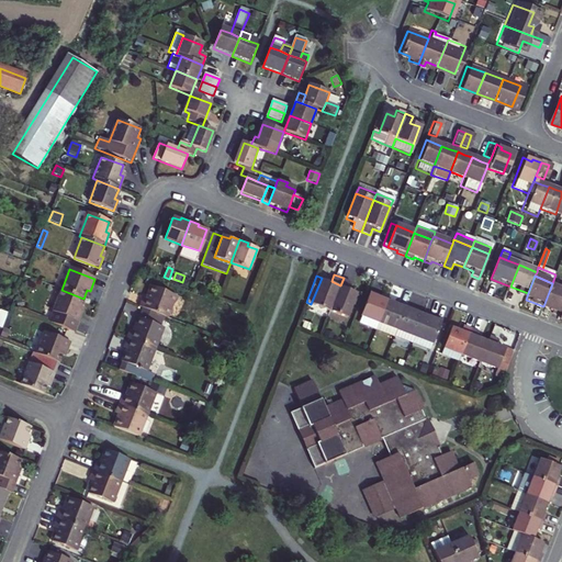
[(330,312),(340,285),(332,281),(322,278),(311,304),(330,312)]
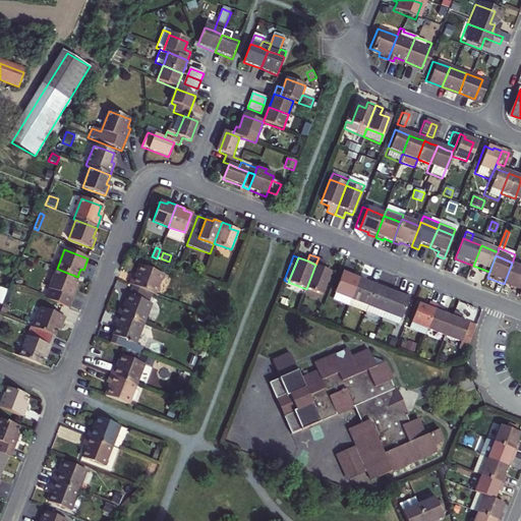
[(319,257),(315,265),(323,267),(326,261),(319,257)]
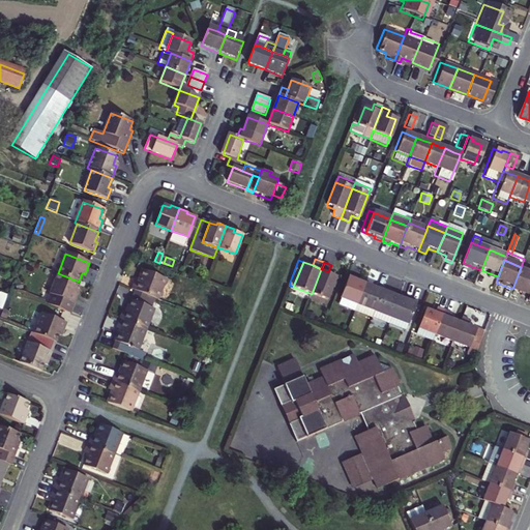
[(135,278),(130,289),(134,290),(155,298),(157,299),(166,278),(143,269),(139,280),(135,278)]
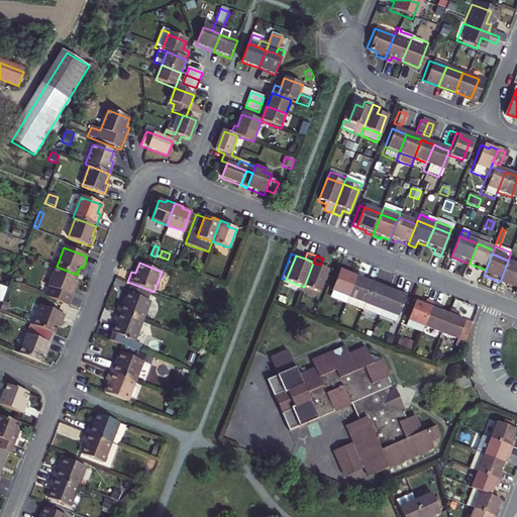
[(328,269),(320,265),(313,263),(304,287),(319,293),(328,269)]
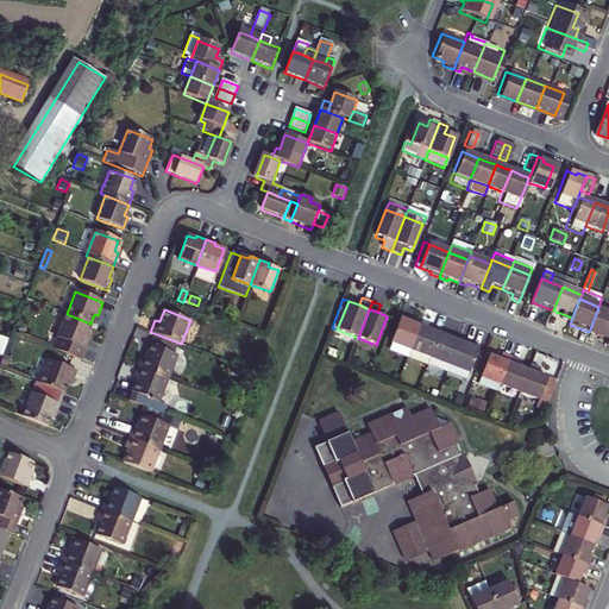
[(608,314),(597,311),(589,332),(588,336),(607,344),(608,338),(608,314)]
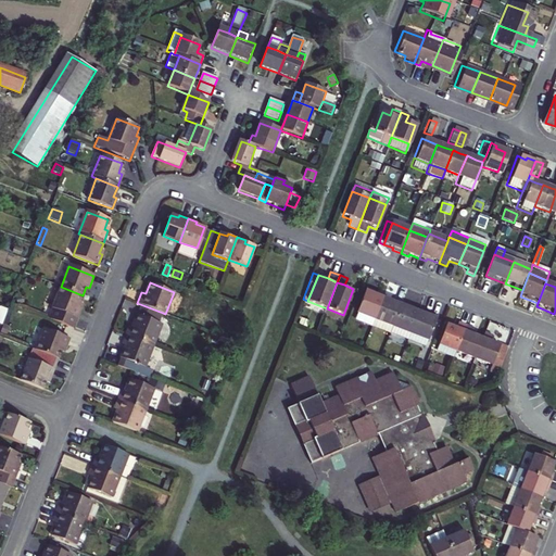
[(48,319),(74,329),(81,308),(78,306),(83,295),(61,287),(48,319)]
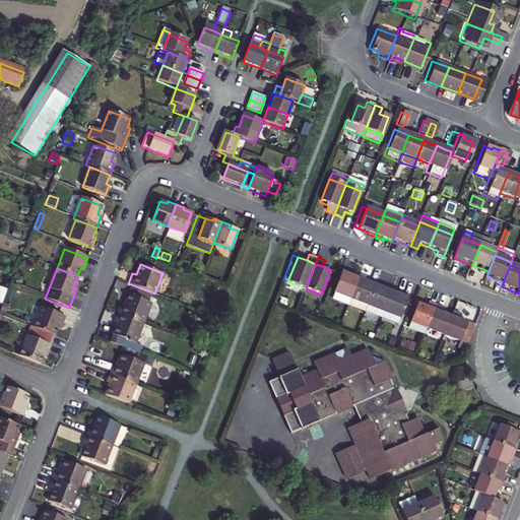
[(335,291),(350,298),(359,275),(349,272),(350,271),(343,268),(334,291),(335,291)]
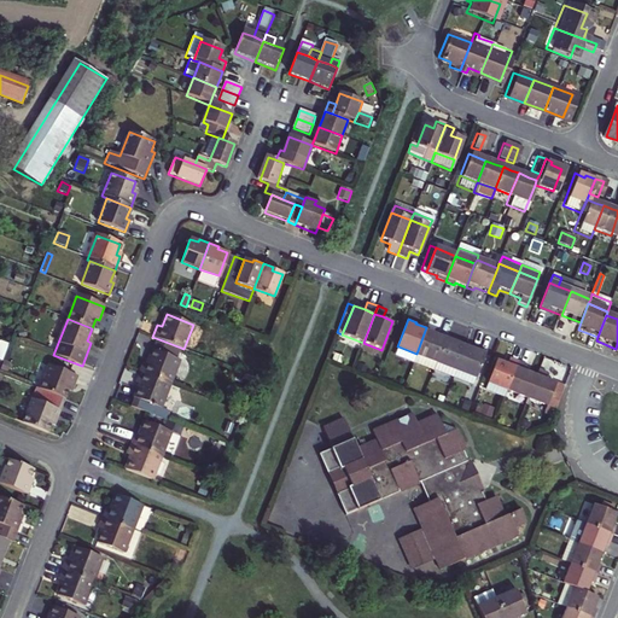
[(417,354),(437,362),(447,334),(437,331),(436,331),(426,327),(417,354)]
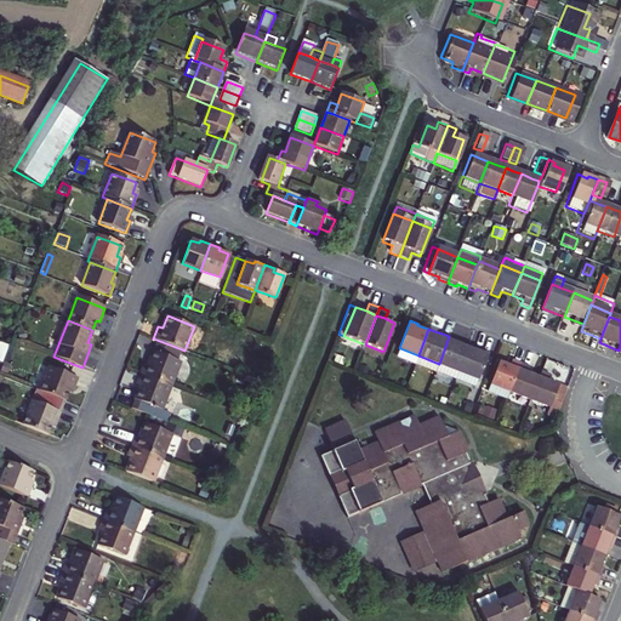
[(439,364),(460,371),(469,346),(457,340),(449,336),(439,364)]
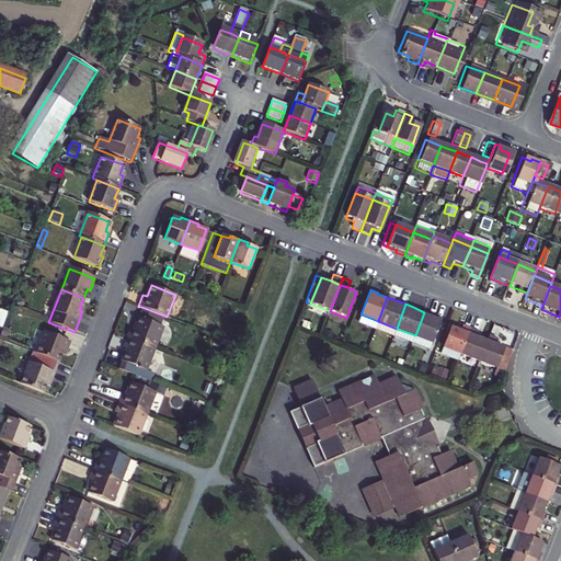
[(141,307),(138,317),(160,324),(164,316),(141,307)]
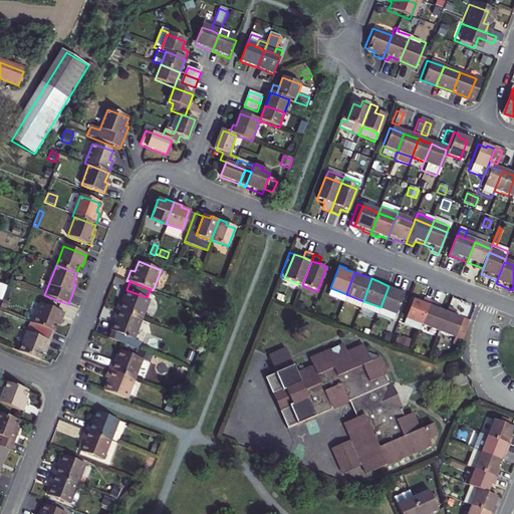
[(389,286),(380,307),(396,314),(405,291),(398,288),(398,289),(389,286)]
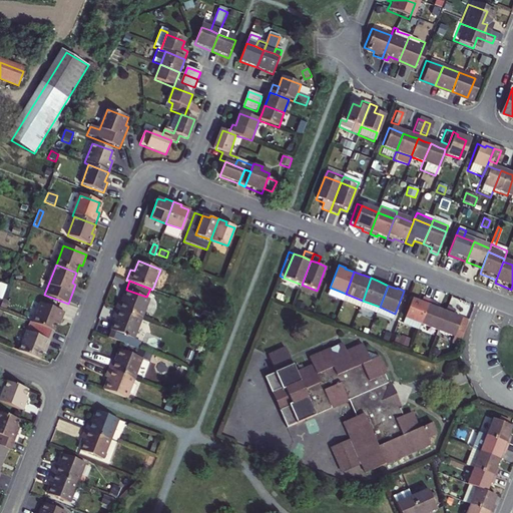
[(343,300),(346,294),(331,288),(328,295),(343,300)]
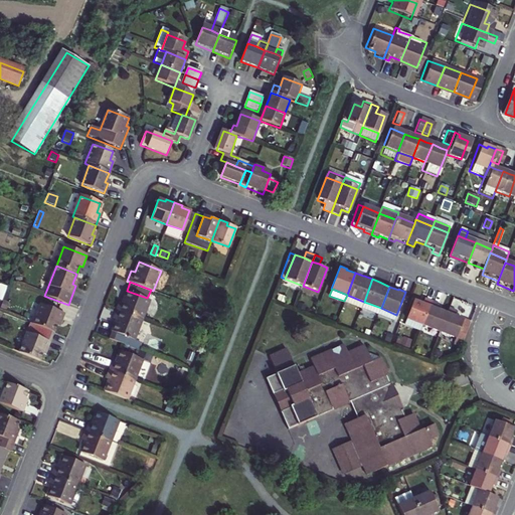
[(150,299),(147,298),(127,291),(122,303),(119,301),(115,311),(141,321),(150,299)]
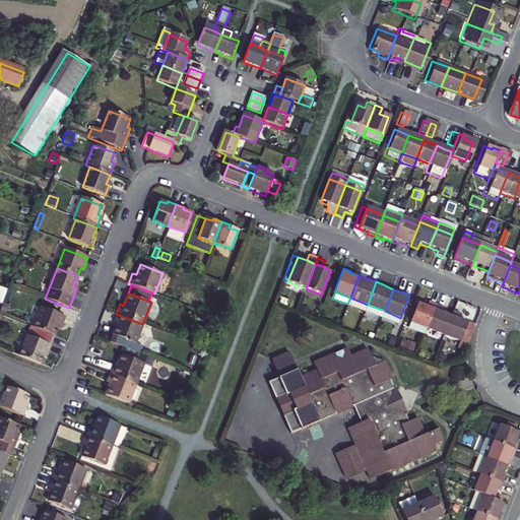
[(365,311),(368,305),(350,298),(347,304),(365,311)]
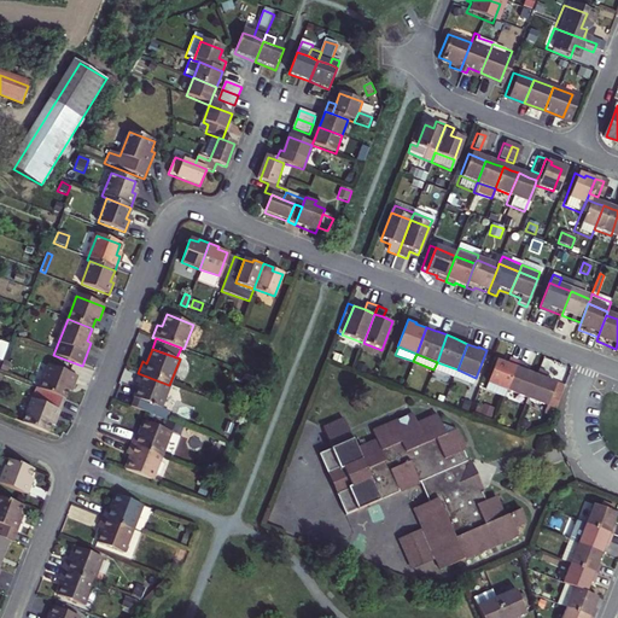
[(508,390),(518,366),(508,362),(497,357),(488,382),(508,390)]
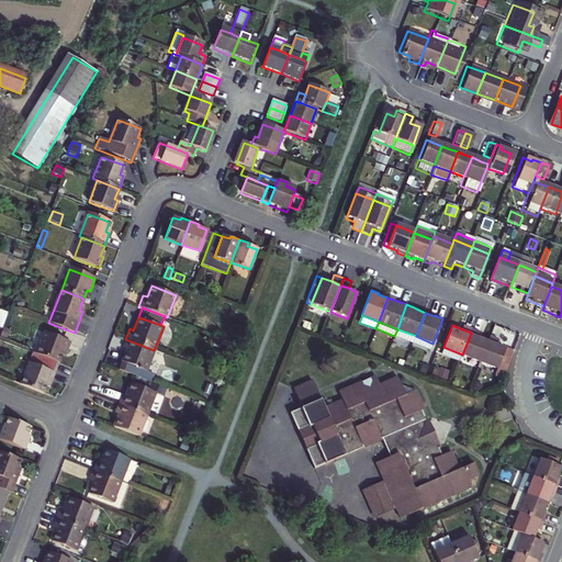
[(413,344),(416,336),(397,329),(394,336),(413,344)]
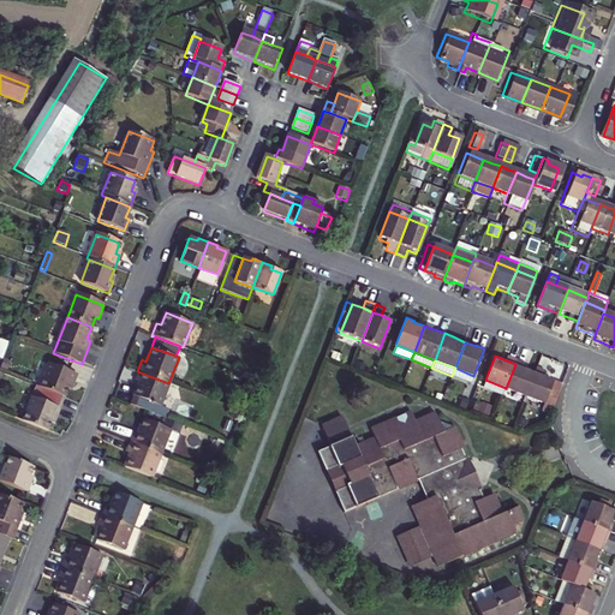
[(535,372),(524,368),(515,364),(506,388),(526,395),(535,372)]
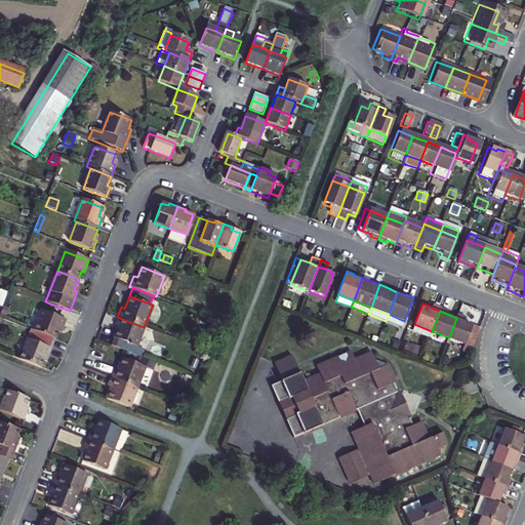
[(34,331),(55,339),(58,329),(63,331),(66,321),(42,312),(34,331)]
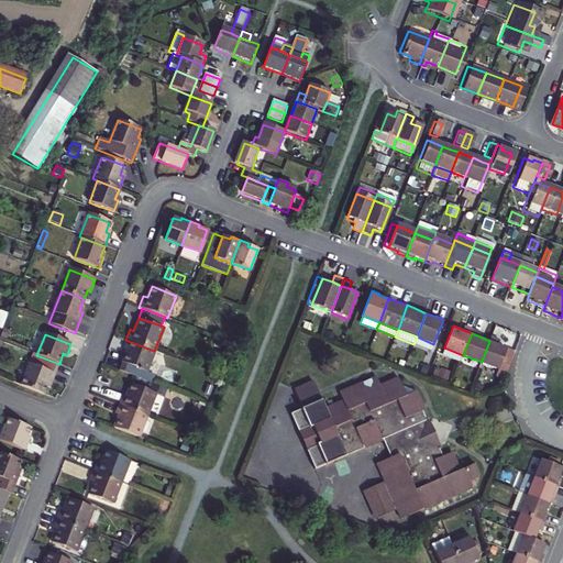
[(431,351),(433,344),(417,337),(414,344),(431,351)]
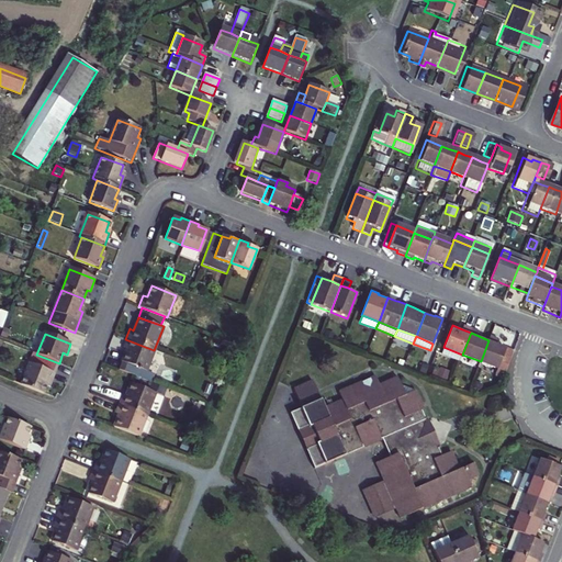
[(127,348),(122,361),(146,370),(154,350),(125,339),(123,346),(127,348)]
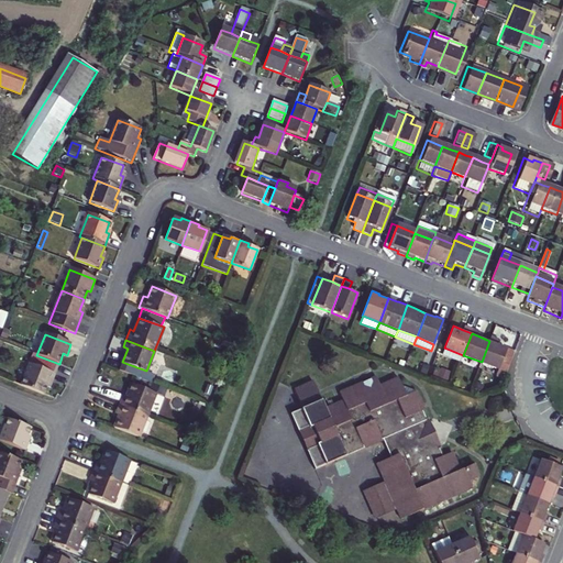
[(499,368),(507,348),(497,343),(489,341),(482,362),(499,368)]
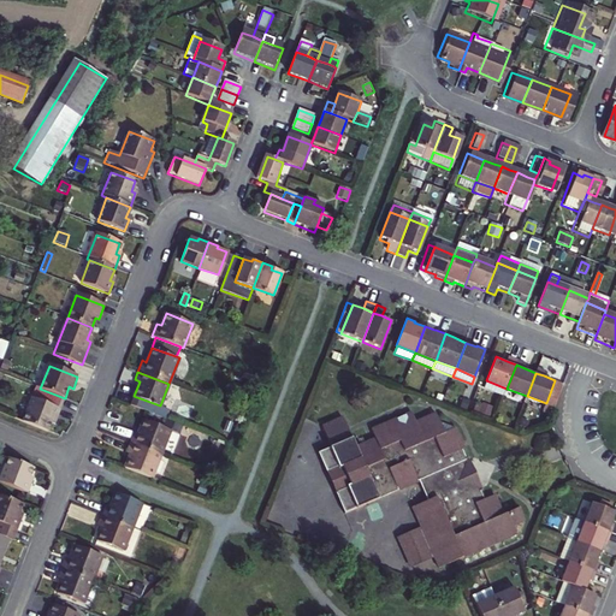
[(504,395),(507,389),(486,380),(484,388),(504,395)]
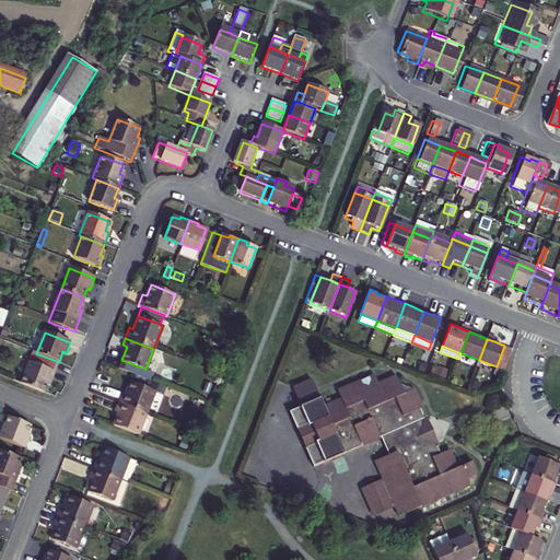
[(512,349),(504,346),(497,366),(493,374),(501,376),(512,349)]
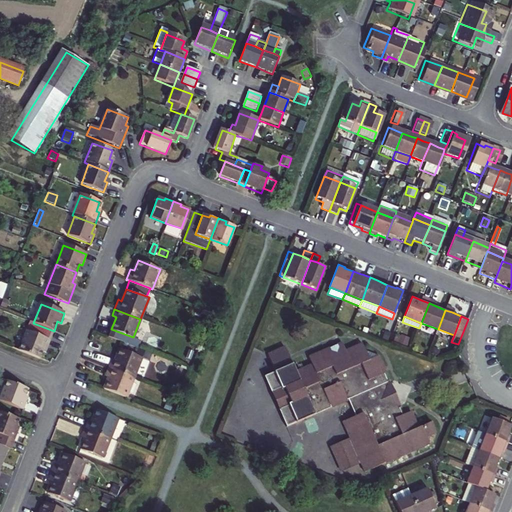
[(31,322),(19,350),(39,358),(42,349),(46,350),(54,331),(33,323),(31,322)]
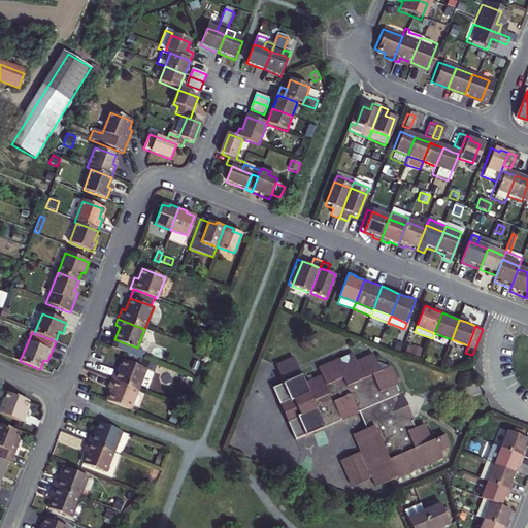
[(139,349),(137,348),(114,339),(111,348),(136,357),(139,349)]
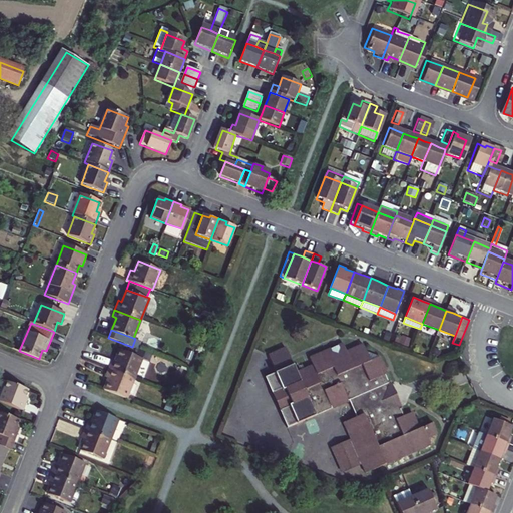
[(399,345),(407,347),(411,339),(402,336),(399,345)]
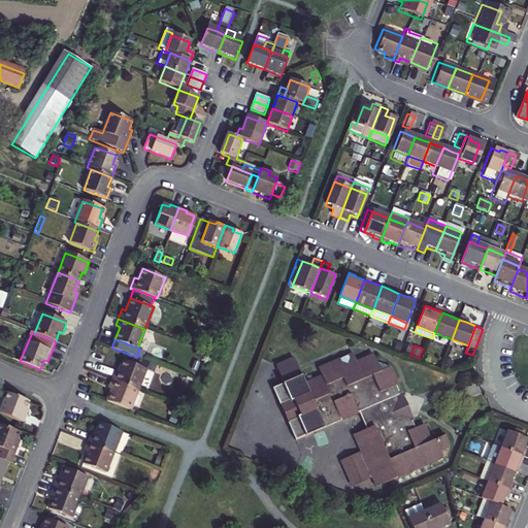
[(141,359),(144,351),(139,349),(136,357),(141,359)]
